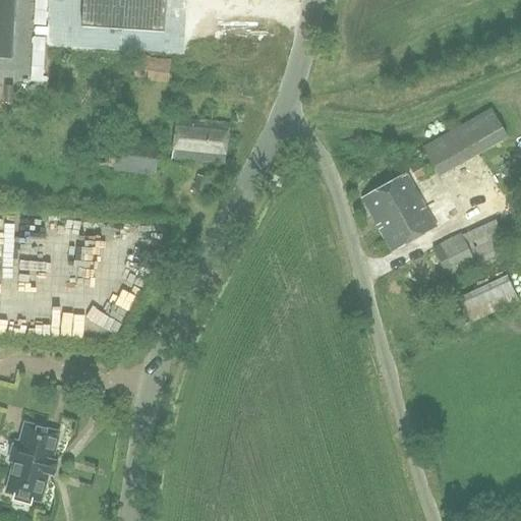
[(0,0),(0,19),(15,20),(16,0),(0,0)]
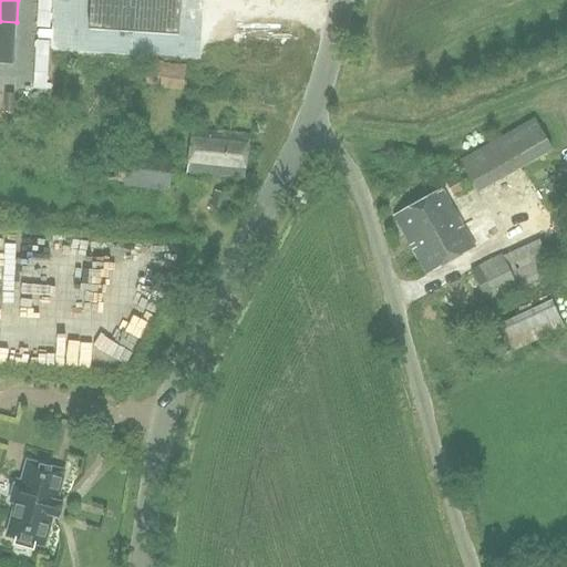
[(176,42),(177,0),(88,0),(85,38),(176,42)]
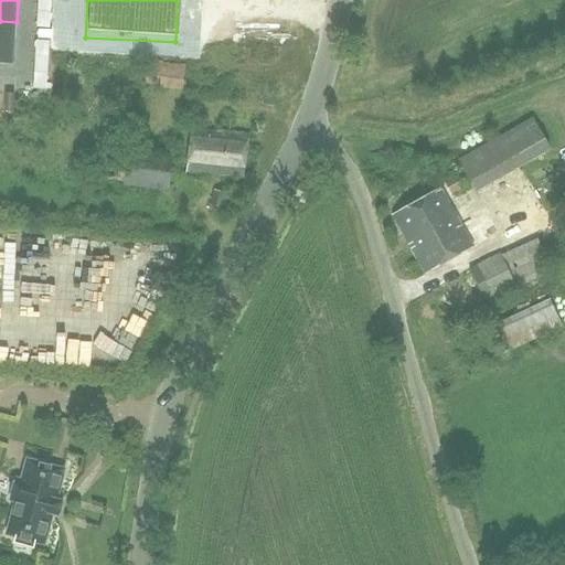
[(17,22),(0,21),(0,65),(14,66),(17,22)]
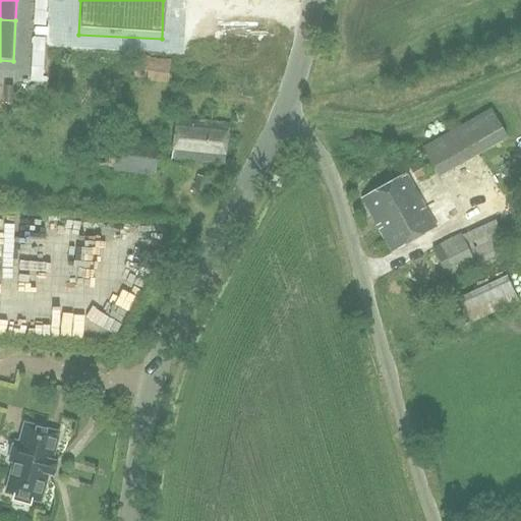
[(136,55),(136,78),(170,79),(171,56),(136,55)]
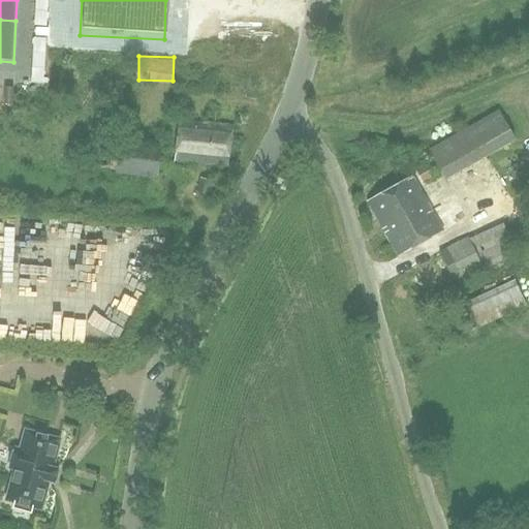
[(498,111),(468,127),(485,158),(516,141),(498,111)]
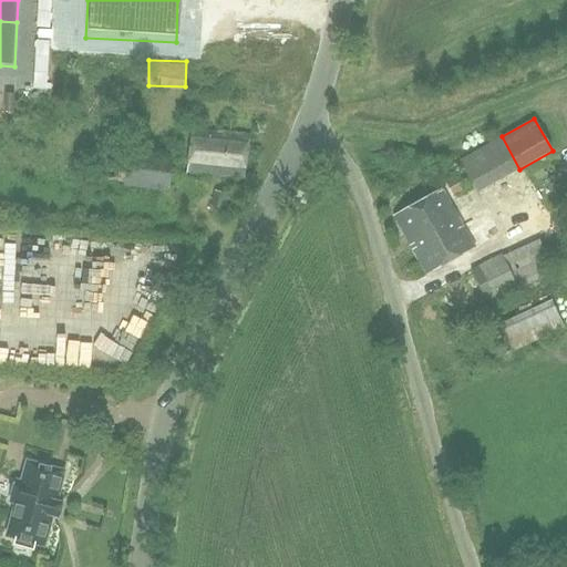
[(245,179),(248,135),(193,130),(188,174),(245,179)]
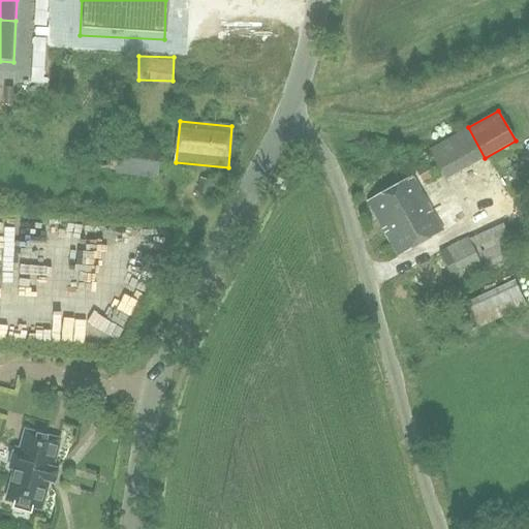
[(464,170),(446,139),(429,150),(445,181),(464,170)]
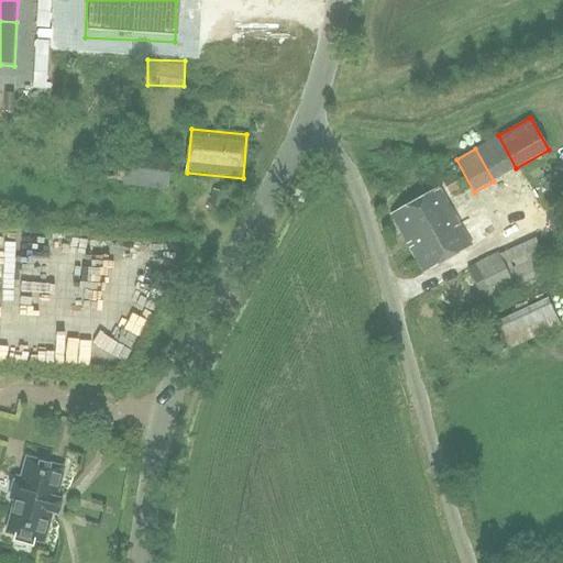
[(172,162),(127,155),(123,183),(144,187),(168,189),(172,162)]
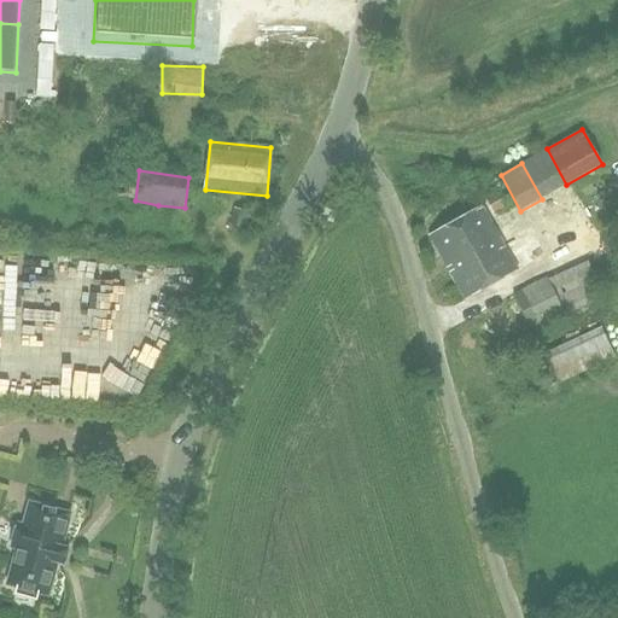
[(493,214),(512,204),(505,190),(485,199),(493,214)]
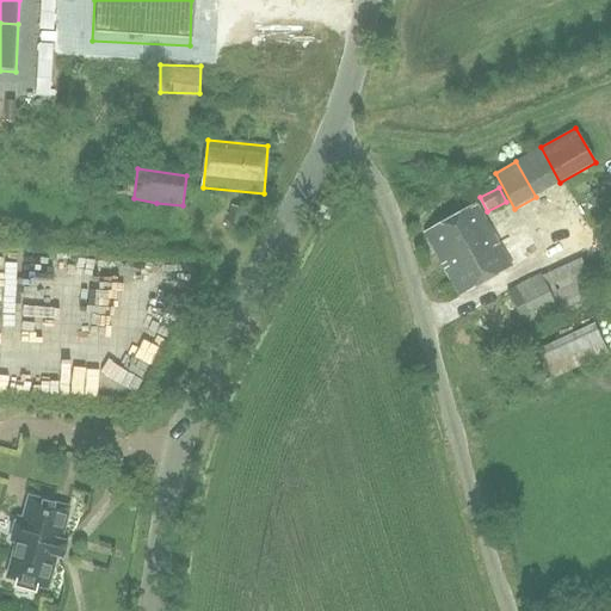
[(460,296),(511,266),(476,203),(424,233),(460,296)]
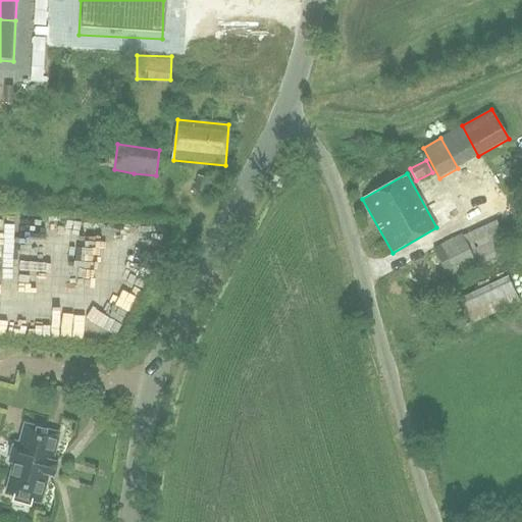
[(206,197),(210,179),(197,175),(193,194),(206,197)]
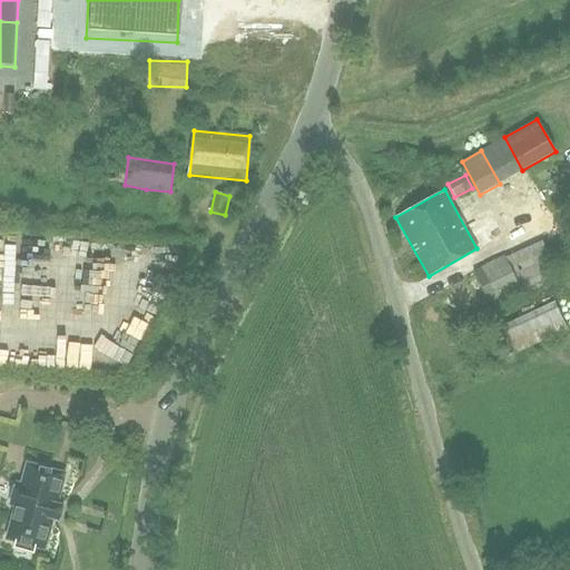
[(0,271),(20,272),(21,236),(0,235),(0,271)]
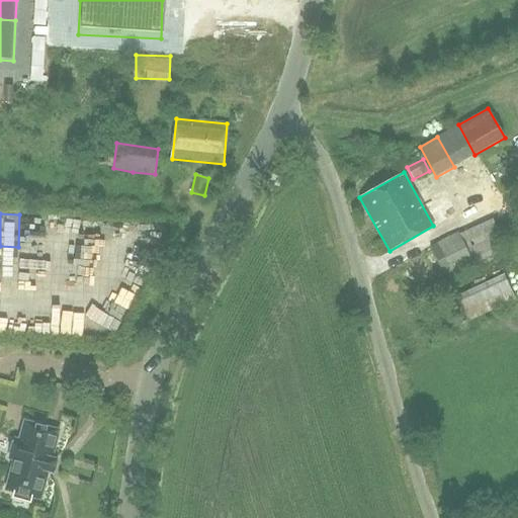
[(93,254),(94,236),(107,236),(107,246),(118,246),(118,219),(81,219),(80,254),(93,254)]
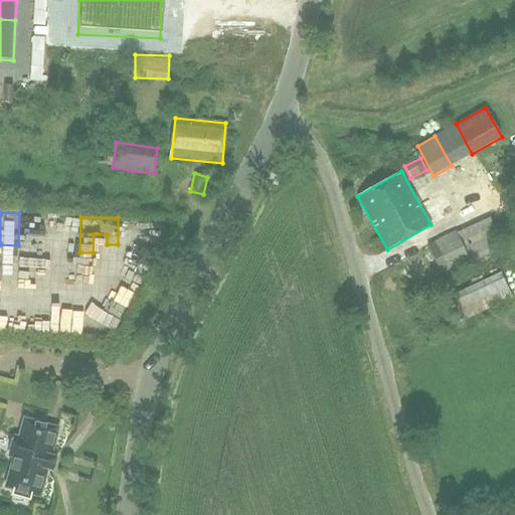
[(427,245),(443,276),(492,252),(479,223),(456,233),(456,232),(427,245)]
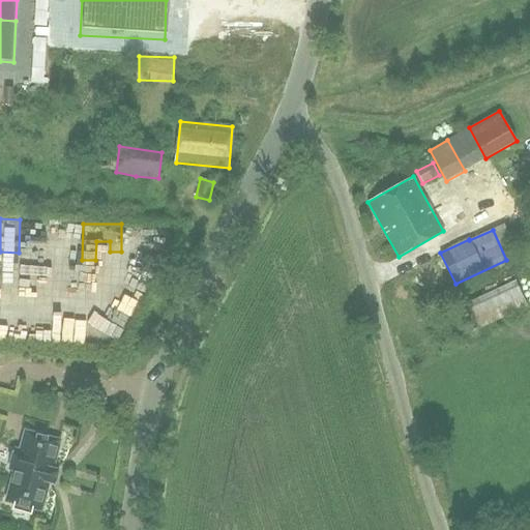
[(473,297),(479,320),(529,306),(523,284),(473,297)]
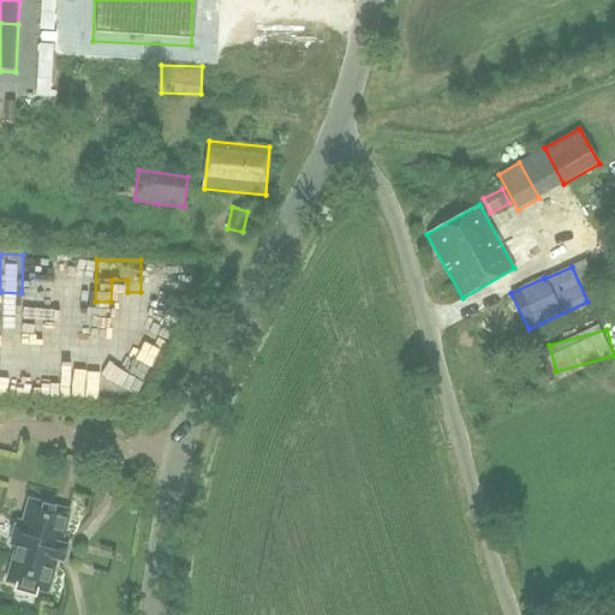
[(61,545),(71,512),(29,501),(23,524),(17,521),(11,545),(17,548),(7,583),(18,586),(16,592),(36,597),(37,591),(48,595),(58,561),(65,563),(69,547),(61,545)]
